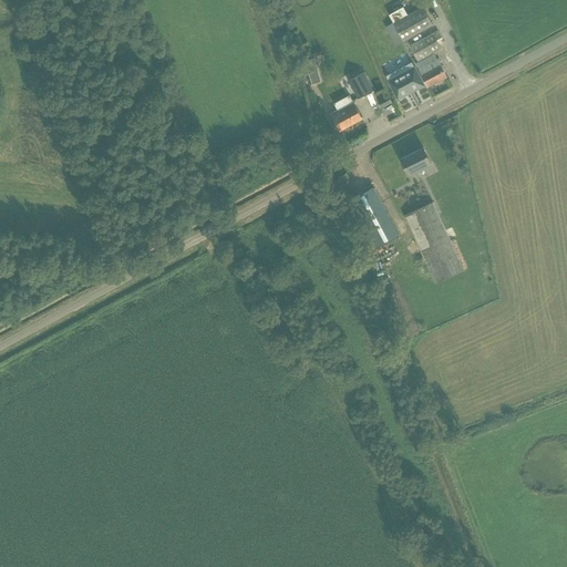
[(403,8),(390,16),(394,24),(404,41),(406,39),(430,27),(433,24),(422,8),(409,16),(403,8)]
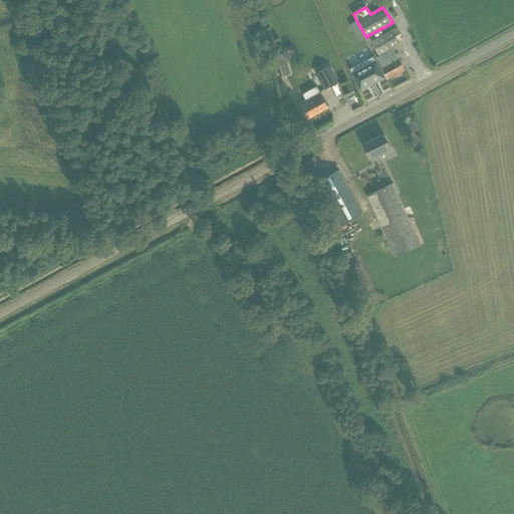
[(393,29),(372,41),(379,55),(376,57),(388,79),(405,70),(394,48),(400,44),(397,38),(401,36),(396,28),(394,30),(393,29)]
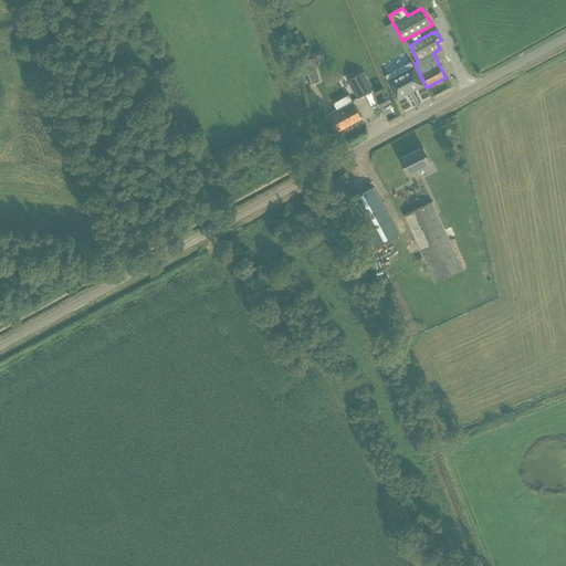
[(322,82),(315,60),(314,58),(322,55),(321,52),(310,56),(311,59),(304,61),(312,85),(322,82)]
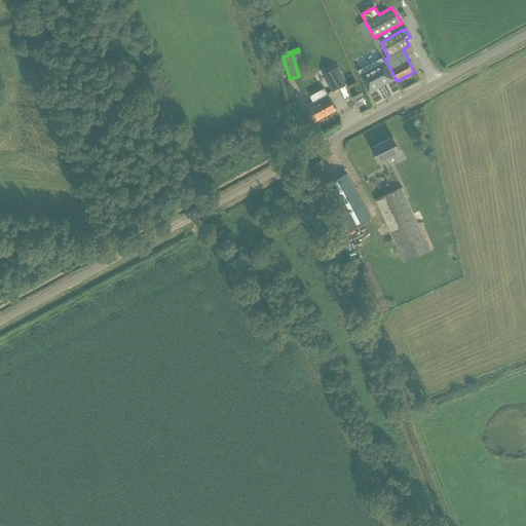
[(381,59),(358,71),(369,91),(392,79),(381,59)]
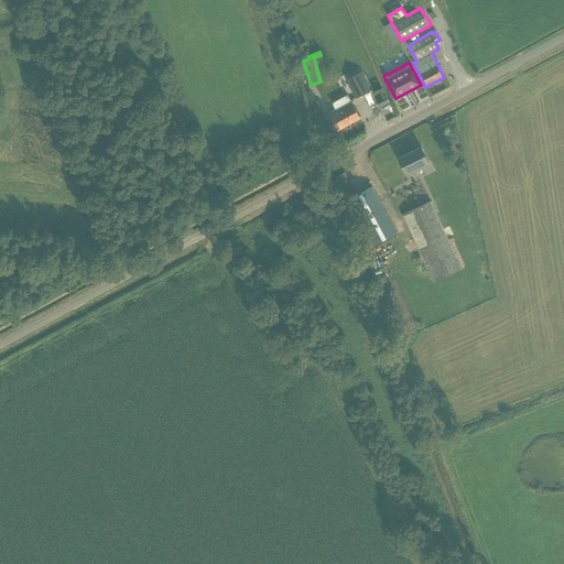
[(360,73),(347,80),(357,98),(370,90),(360,73)]
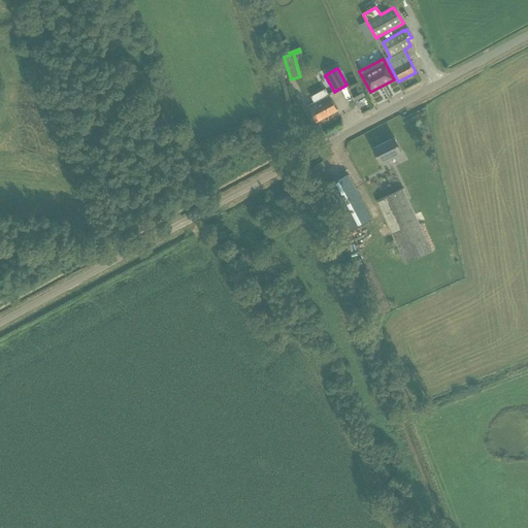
[(351,93),(356,101),(365,95),(361,88),(358,90),(356,87),(352,89),(354,92),(351,93)]
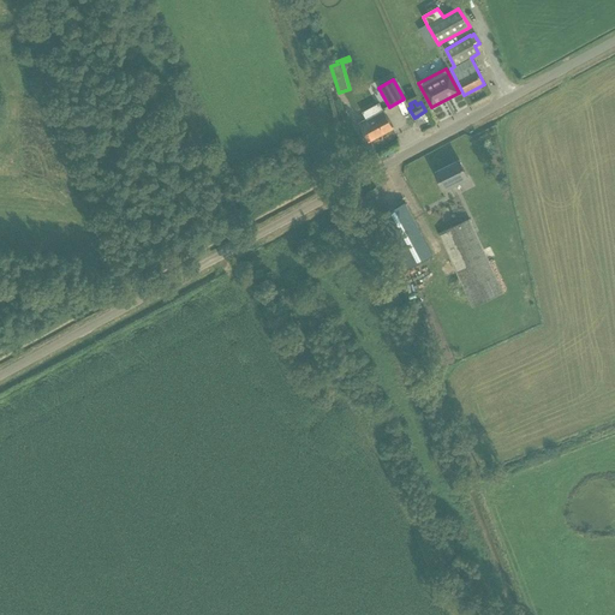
[(362,126),(363,130),(369,141),(392,129),(378,103),(362,112),(368,123),(362,126)]
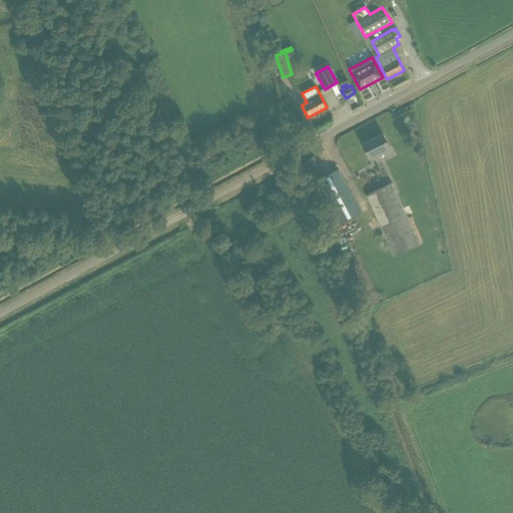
[(390,147),(383,134),(363,144),(370,157),(390,147)]
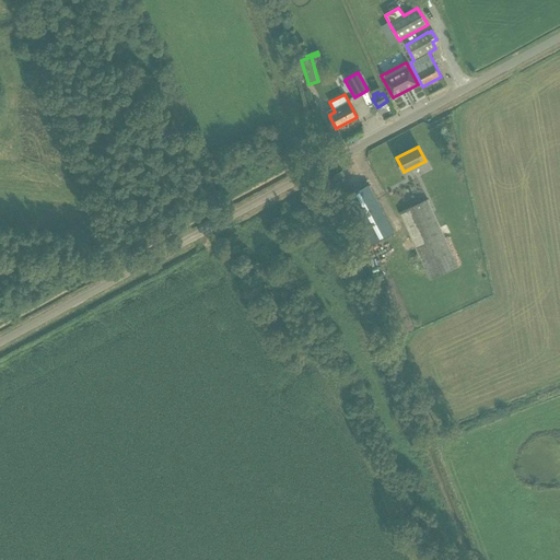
[(438,164),(413,173),(420,187),(443,178),(438,164)]
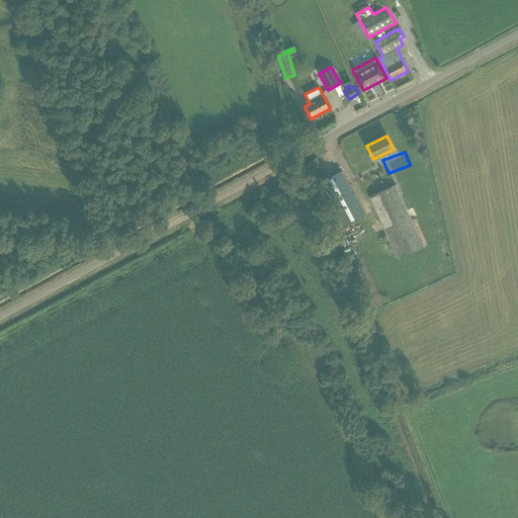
[(319,182),(323,191),(342,228),(365,216),(347,179),(342,170),(319,182)]
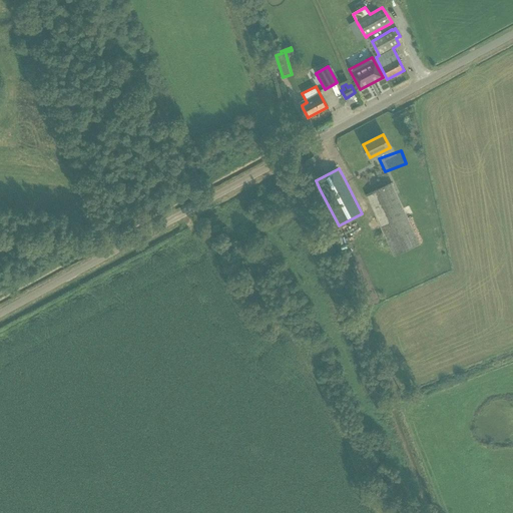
[(365,194),(393,258),(421,245),(392,182),(365,194)]
